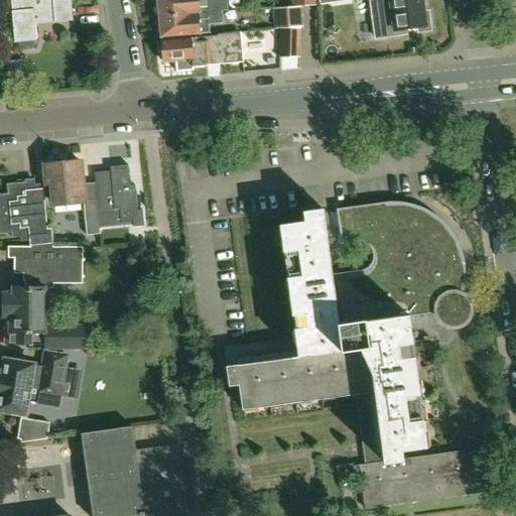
[(11,0),(15,42),(17,41),(18,47),(33,45),(33,40),(37,40),(35,24),(73,20),(71,0),(11,0)]
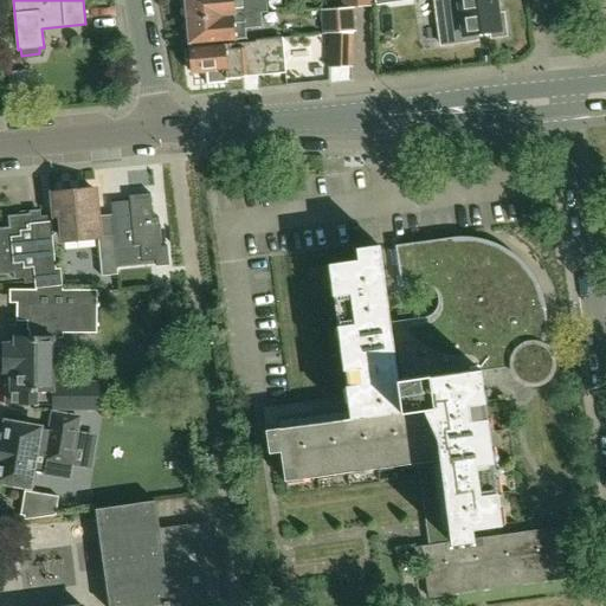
[(256,0),(245,1),(245,0),(185,0),(187,20),(255,14),(255,15),(262,14),(266,14),(264,0),(256,0)]
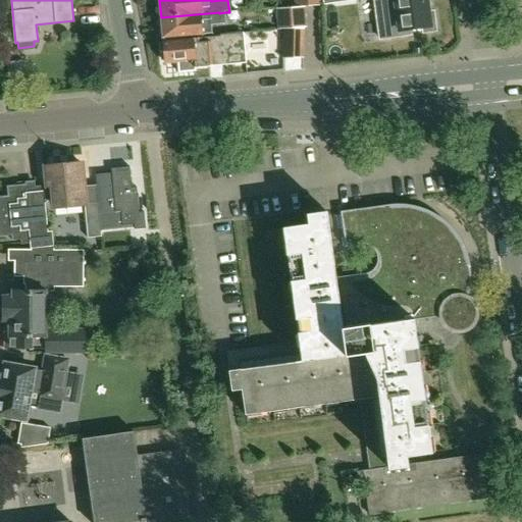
[(436,30),(434,11),(429,12),(427,0),(374,0),(380,38),(411,34),(411,29),(423,27),(424,32),(436,30)]
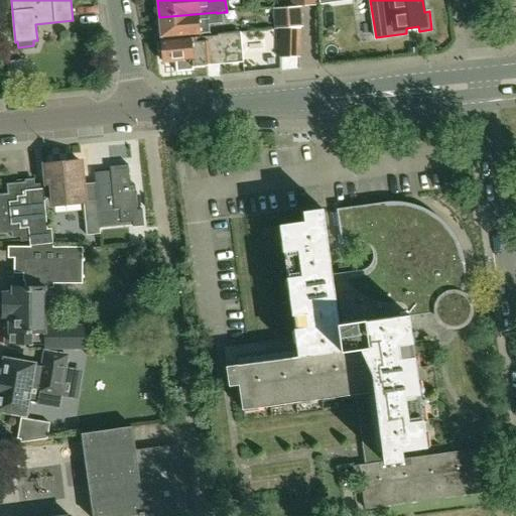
[(301,26),(299,6),(275,8),(277,28),(301,26)]
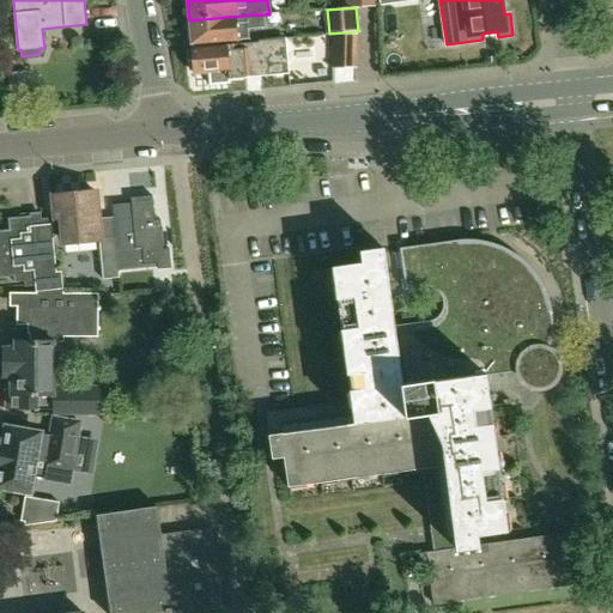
[(249,41),(248,31),(266,29),(265,14),(258,16),(258,14),(189,20),(192,46),(249,41)]
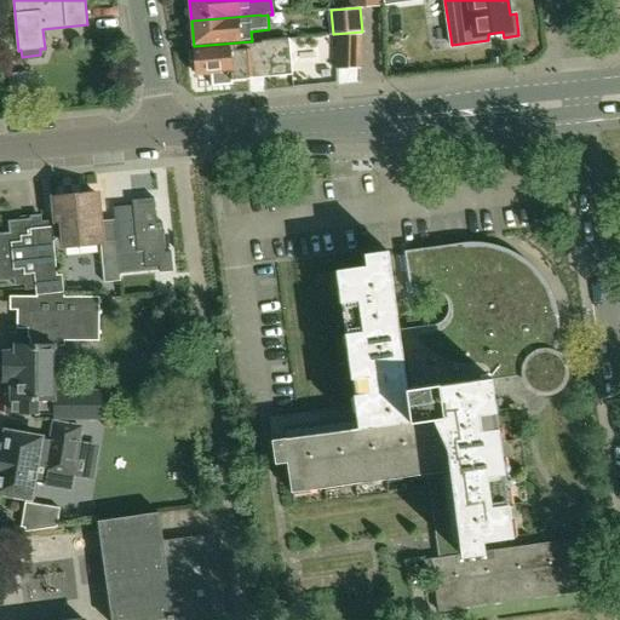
[(336,68),(361,69),(362,35),(337,34),(336,68)]
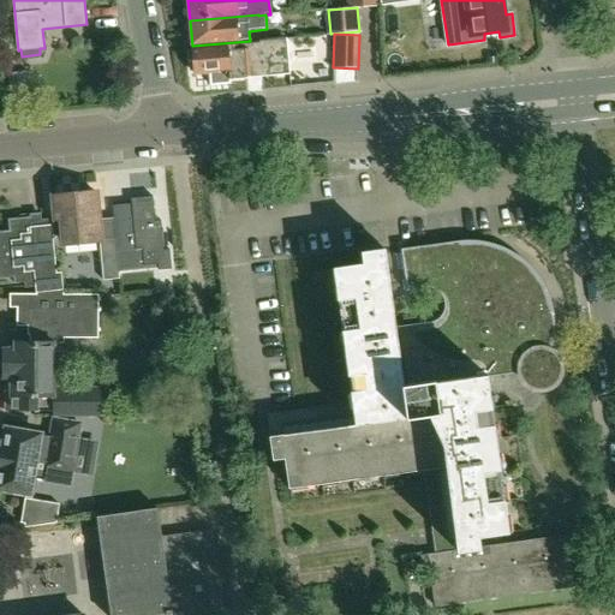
[(291,73),(287,39),(260,41),(260,45),(192,49),(193,60),(190,63),(190,71),(195,73),(195,75),(209,73),(210,85),(231,84),(231,79),(291,73)]
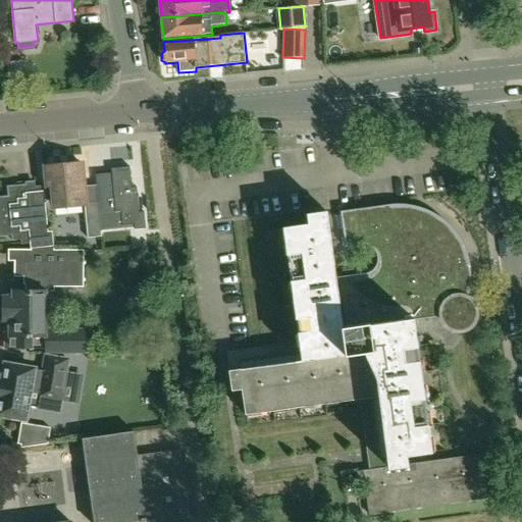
[(25,93),(24,81),(9,82),(10,94),(25,93)]
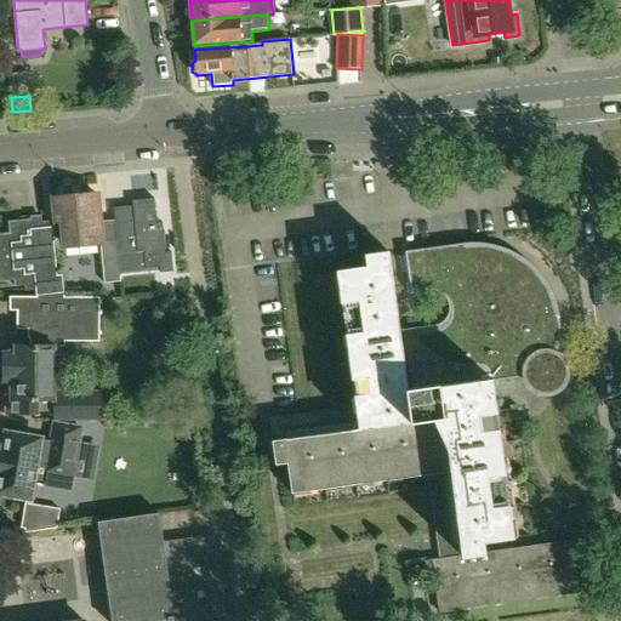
[(102,243),(97,194),(55,198),(57,221),(51,221),(53,239),(66,238),(66,246),(102,243)]
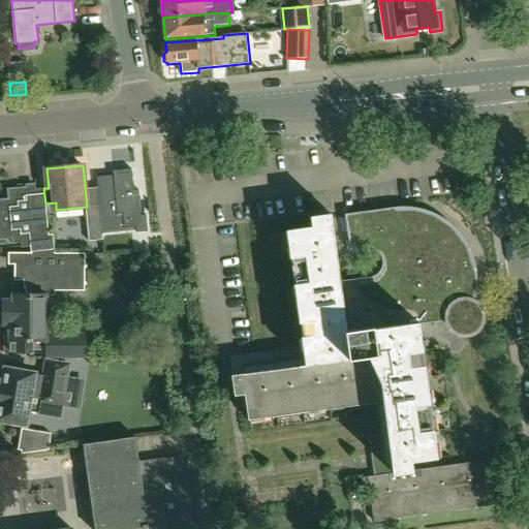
[(142,215),(139,189),(133,190),(131,168),(114,170),(116,192),(111,192),(113,209),(100,210),(102,230),(103,230),(136,227),(136,231),(148,230),(147,214),(142,215)]
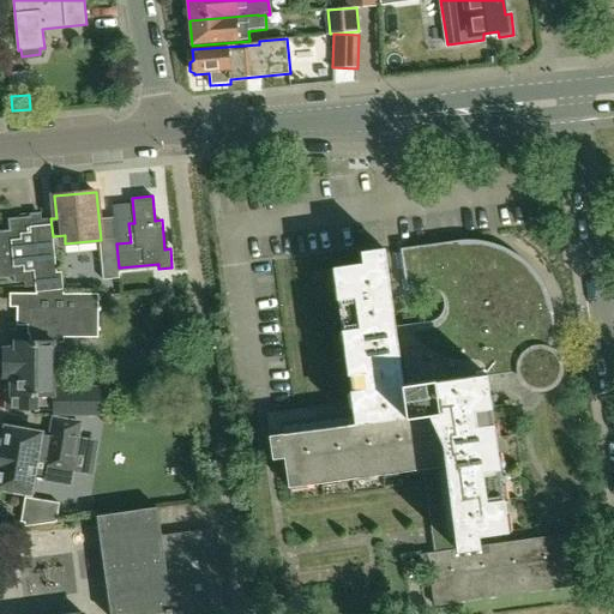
[(56,272),(53,236),(50,218),(41,220),(41,216),(8,218),(10,230),(0,230),(0,277),(13,277),(14,283),(24,282),(24,288),(35,287),(36,294),(65,294),(64,293),(62,271),(56,272)]
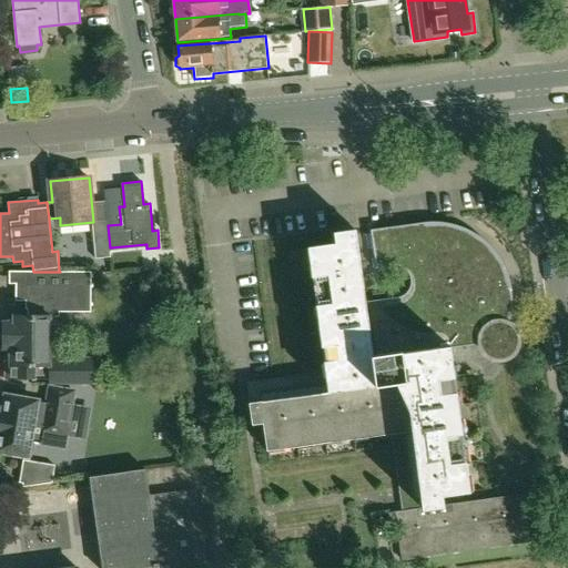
[(399,486),(403,511),(445,506),(444,496),(472,493),(452,348),(479,345),(480,348),(483,351),(484,354),(487,356),(489,358),(493,359),(496,361),(499,361),(503,361),(506,359),(509,357),(511,356),(515,353),(516,351),(517,347),(518,344),(518,341),(518,337),(517,334),(516,331),(514,328),(511,326),(508,324),(505,323),(500,292),(511,291),(509,281),(506,271),(501,262),(496,253),(486,243),(476,235),(464,229),(450,224),(437,223),(424,223),(371,231),(376,270),(377,269),(393,266),(396,266),(399,266),(403,267),(406,269),(408,271),(411,274),(413,276),(414,280),(415,283),(415,286),(415,290),(414,293),(412,296),(409,300),(407,302),(404,304),(402,305),(397,305),(367,310),(356,231),(335,233),(337,244),(321,246),(310,247),(327,371),(304,374),(273,378),(247,382),(253,424),(264,423),(269,450),(392,434),(399,486)]
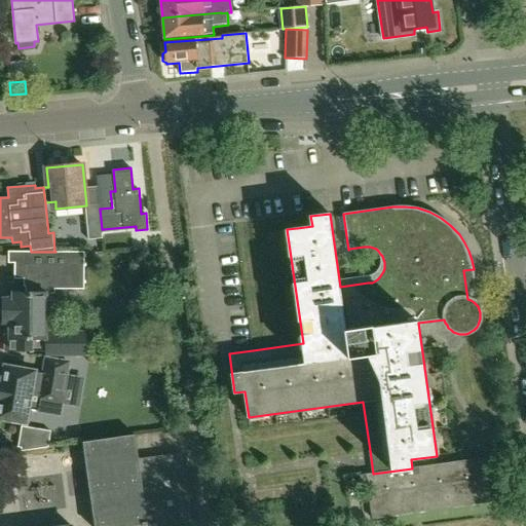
[(102,229),(100,209),(86,210),(89,239),(104,238),(103,229),(102,229)]
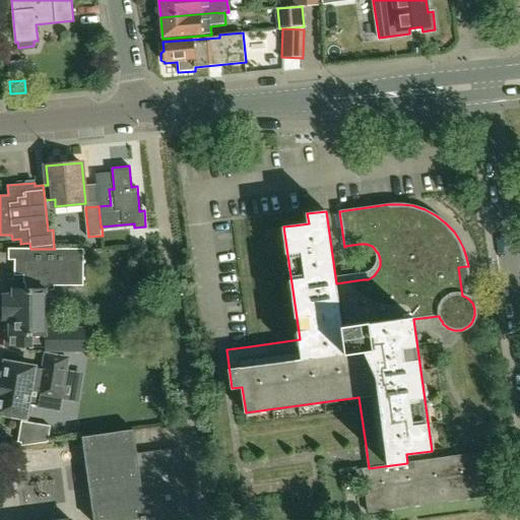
[(83,285),(83,261),(84,248),(54,248),(55,249),(30,249),(14,249),(14,276),(23,276),(23,283),(26,283),(26,293),(3,296),(3,320),(8,320),(9,347),(50,347),(50,351),(85,350),(85,328),(47,328),(47,289),(54,288),(54,284),(83,285)]
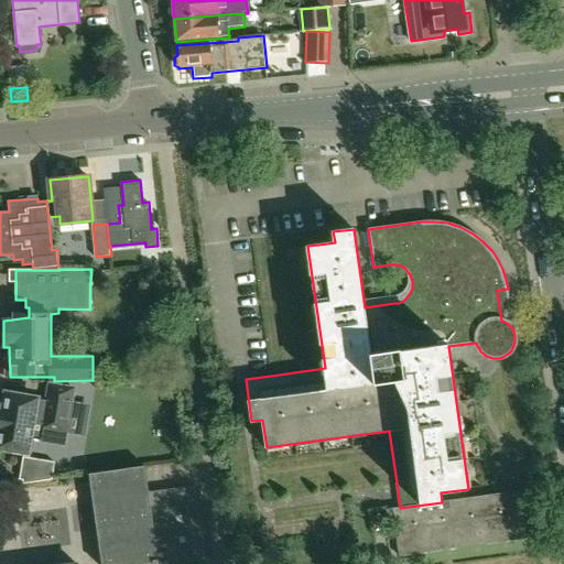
[(0,447),(26,453),(29,437),(41,440),(40,444),(63,447),(73,388),(49,383),(46,399),(4,392),(2,405),(0,404),(0,447)]
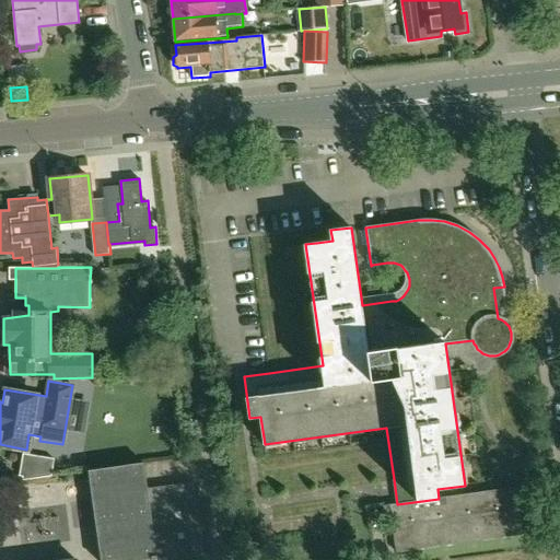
[(51,462),(20,456),(16,478),(20,478),(19,483),(48,478),(51,462)]
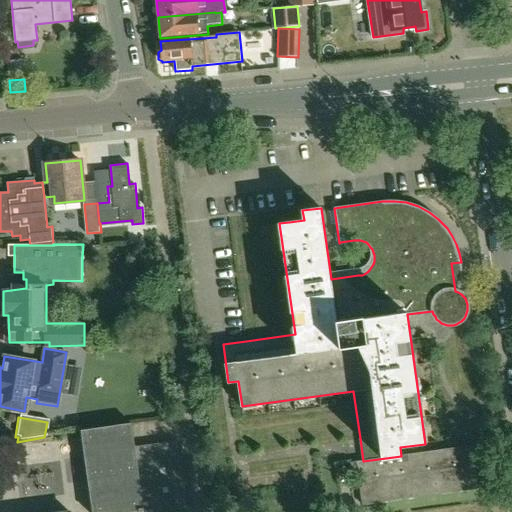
[(134,447),(131,423),(80,431),(92,508),(92,511),(119,511),(129,510),(129,511),(183,511),(177,470),(181,469),(177,441),(134,447)]
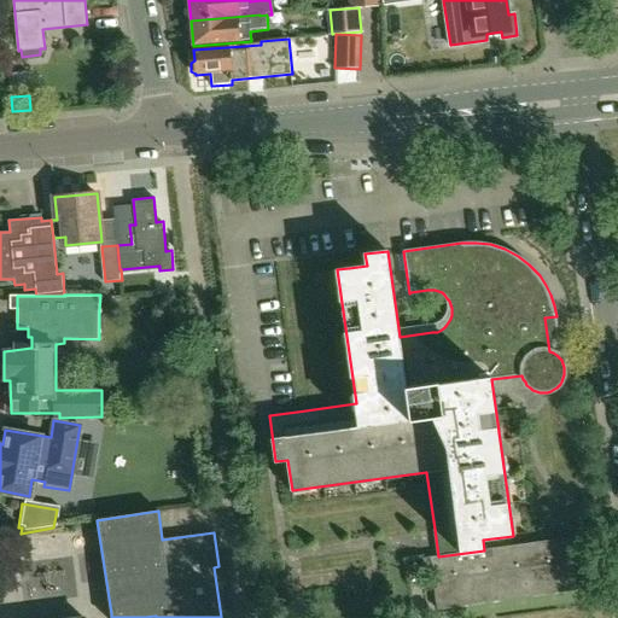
[(484,551),(438,557),(424,559),(425,567),(432,566),(438,610),(595,588),(589,536),(566,540),(484,551)]
